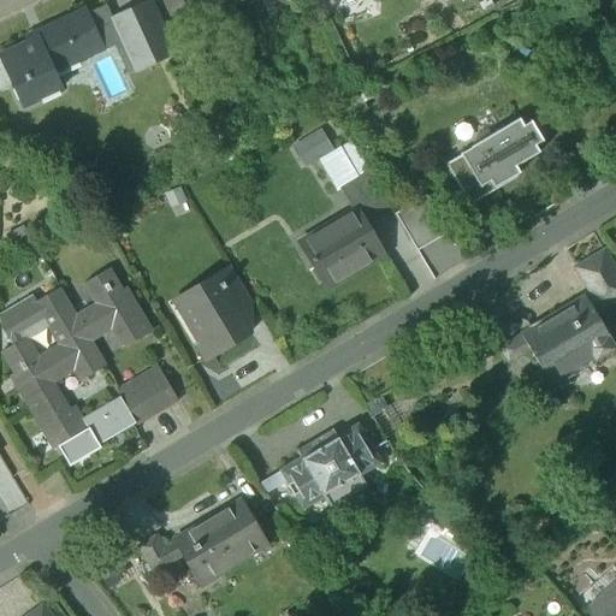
[(161,0),(169,15),(184,7),(181,0),(161,0)]
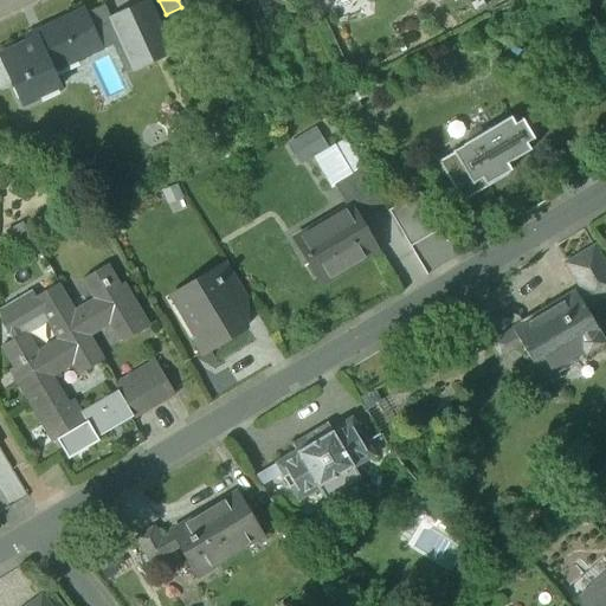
[(279,0),(256,0),(263,12),(283,5),(279,0)]
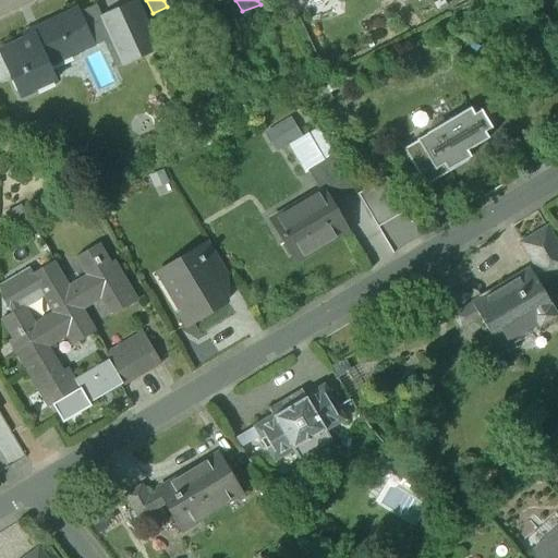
[(135,2),(101,17),(122,64),(157,49),(135,2)]
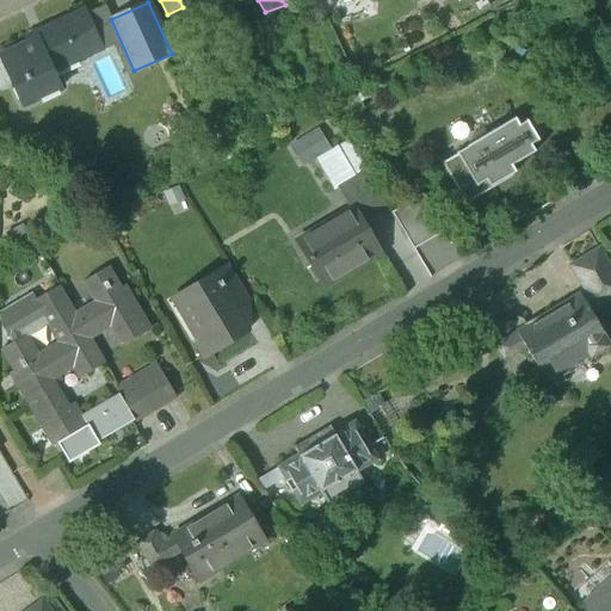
[(49,34),(1,56),(23,104),(59,87),(49,67),(97,44),(82,12),(47,28),(49,34)]
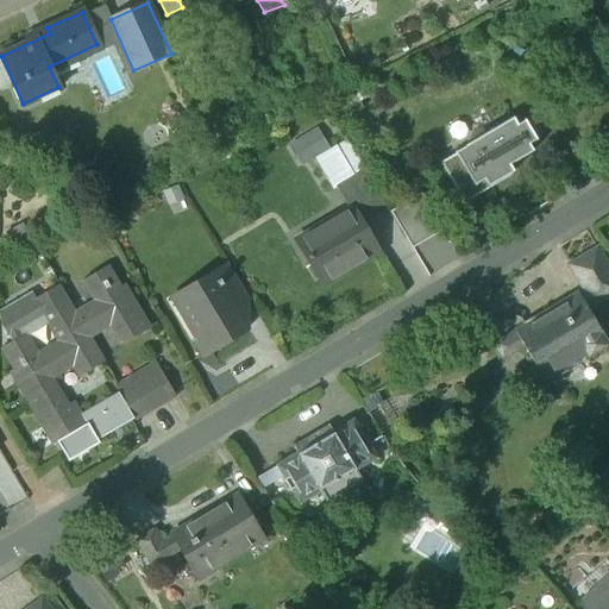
[(513,118),(454,154),(454,155),(473,187),(484,181),(488,188),(514,173),(509,165),(533,152),(528,145),(537,140),(525,121),(518,125),(513,118)]
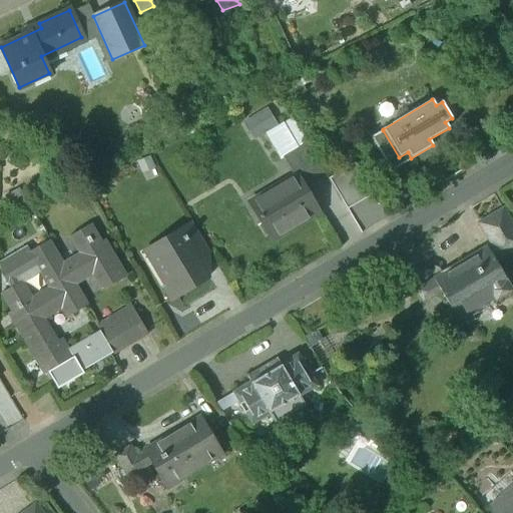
[(267,131),(283,158),(301,148),(284,120),(276,125),(268,111),(248,122),(258,136),(267,131)]
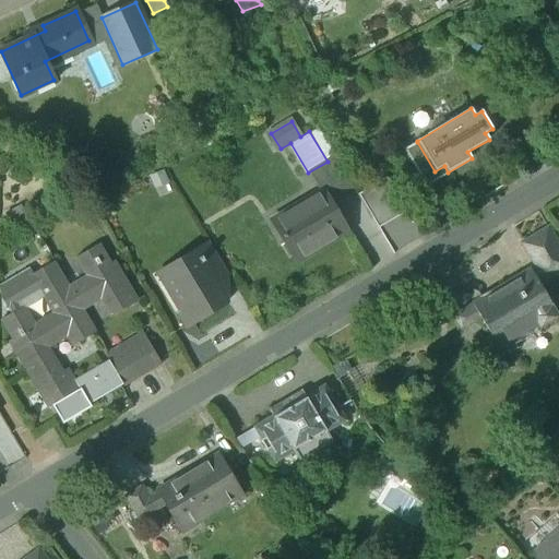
[(435,171),(417,142),(404,150),(421,179),(435,171)]
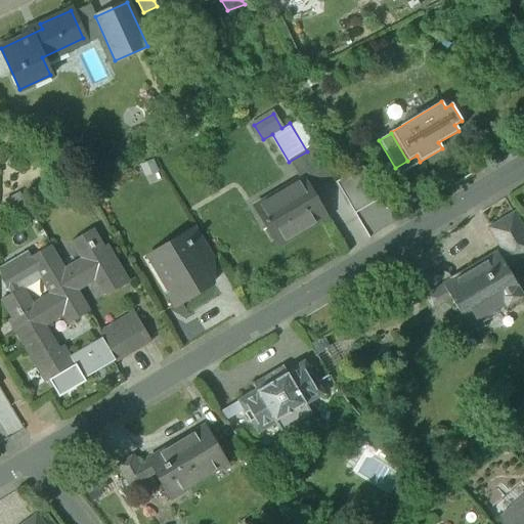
[(307,151),(289,162),(300,180),(302,179),(307,188),(318,182),(331,175),(313,147),(307,151)]
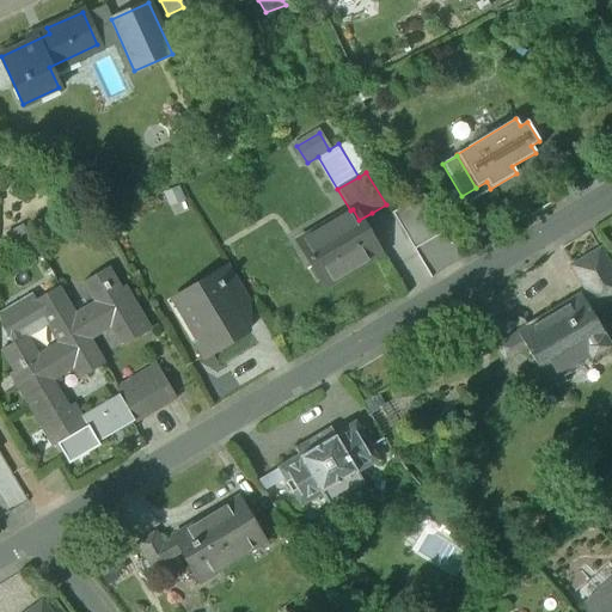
[(423,195),(392,213),(414,250),(445,232),(423,195)]
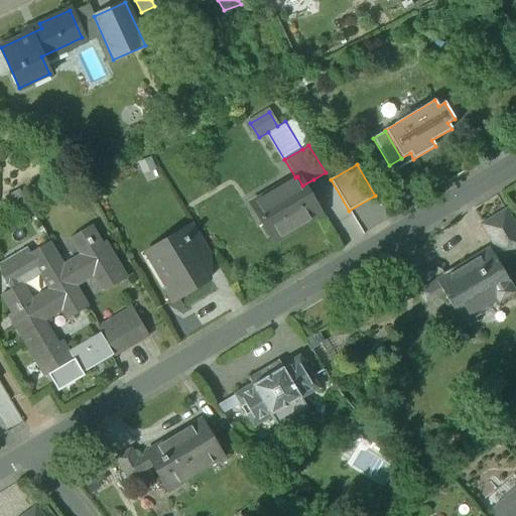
[(295,177),(250,205),(272,242),(319,215),(302,185),(297,176),(295,177)]
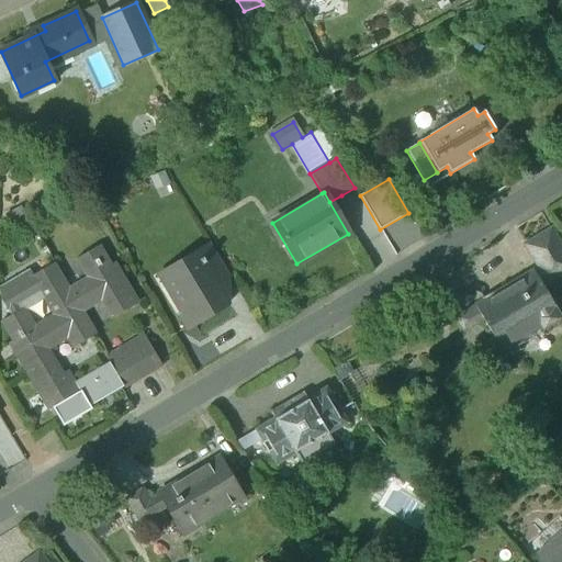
[(561,249),(550,231),(525,245),(539,269),(534,272),(542,288),(561,274),(561,249)]
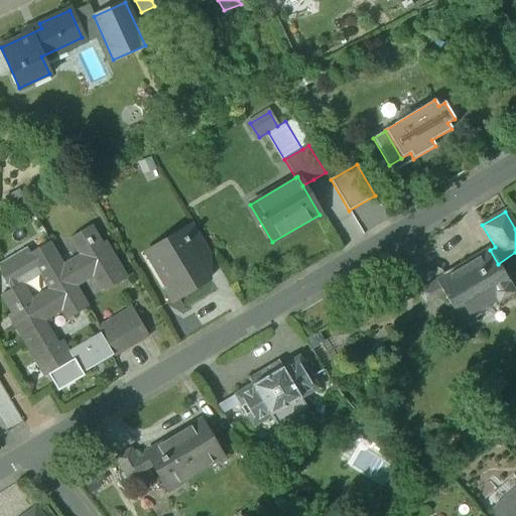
[(191,223),(177,232),(181,239),(194,260),(196,258),(209,251),(191,223)]
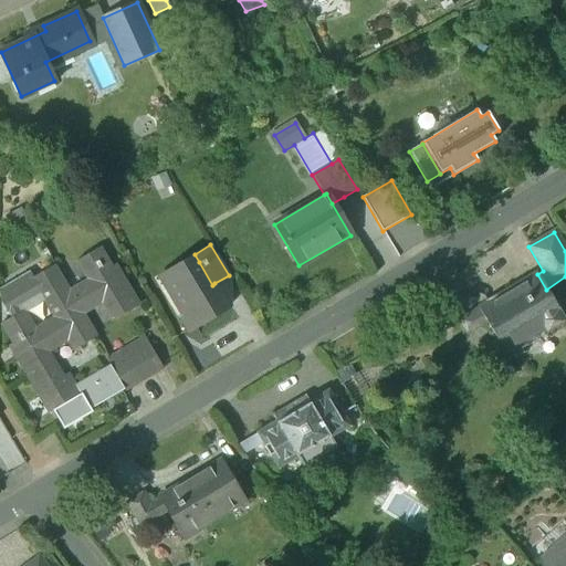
[(139,306),(115,265),(111,269),(98,249),(77,262),(88,281),(67,294),(52,268),(32,279),(31,280),(54,318),(76,306),(81,315),(102,303),(113,322),(139,306)]
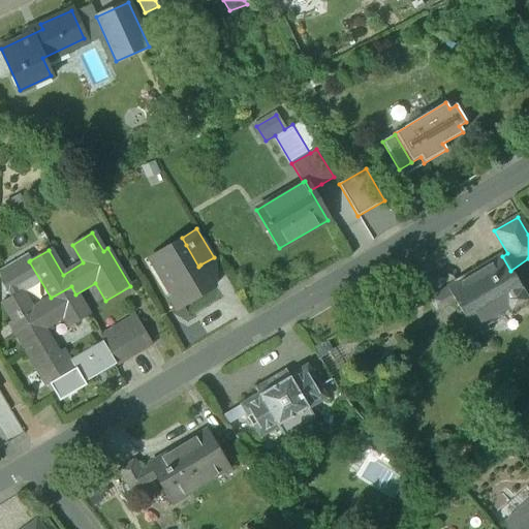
[(186,245),(156,263),(174,292),(165,298),(174,311),(214,287),(200,265),(198,267),(186,245)]
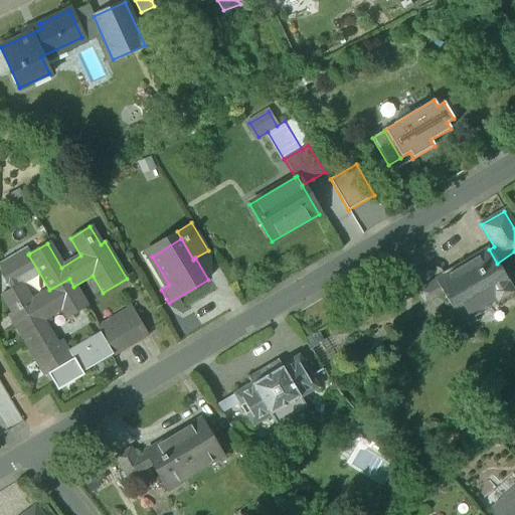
[(49,290),(28,254),(29,253),(27,249),(0,266),(4,271),(0,273),(0,274),(7,286),(8,286),(10,290),(21,284),(31,301),(49,290)]
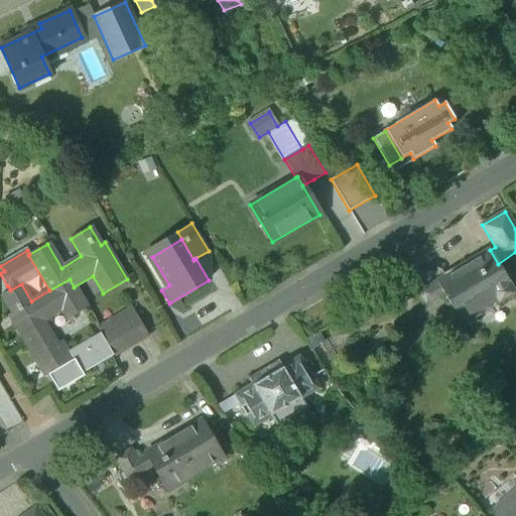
[(490,250),(435,282),(442,294),(459,320),(495,299),(498,304),(515,293),(498,264),(490,250)]
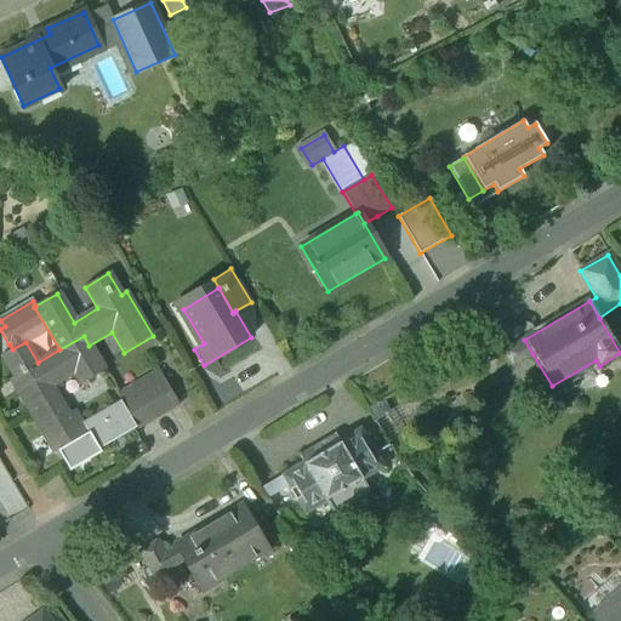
[(60,349),(38,363),(26,342),(12,349),(1,357),(15,377),(9,381),(52,456),(60,453),(90,433),(84,423),(74,411),(67,415),(51,388),(74,375),(80,386),(104,371),(89,346),(84,336),(60,349)]
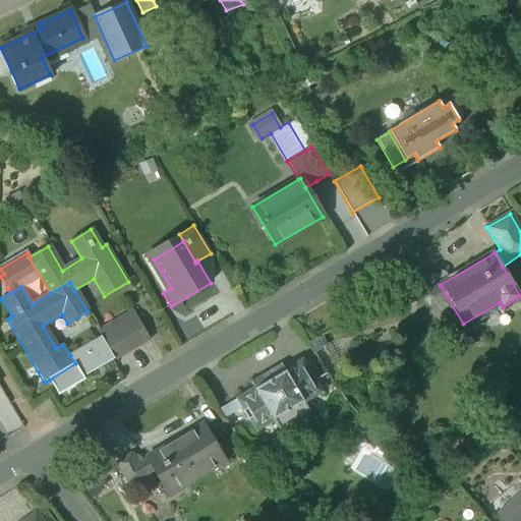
[(440,285),(422,295),(429,307),(447,297),(440,285)]
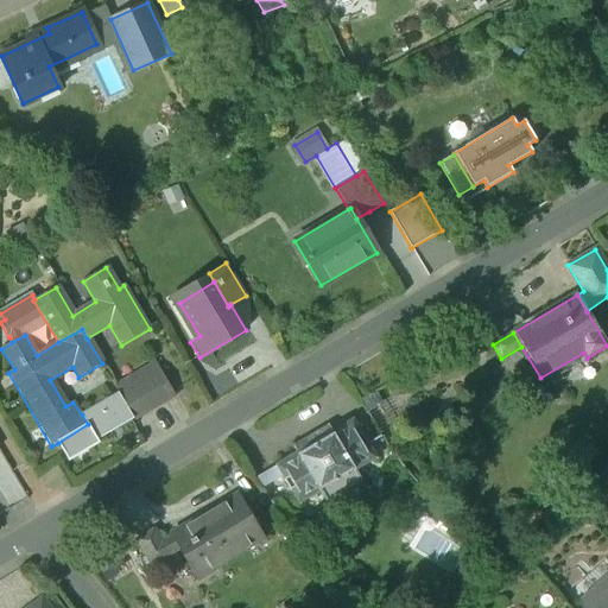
[(154,362),(114,387),(118,394),(133,419),(134,422),(176,397),(154,362)]
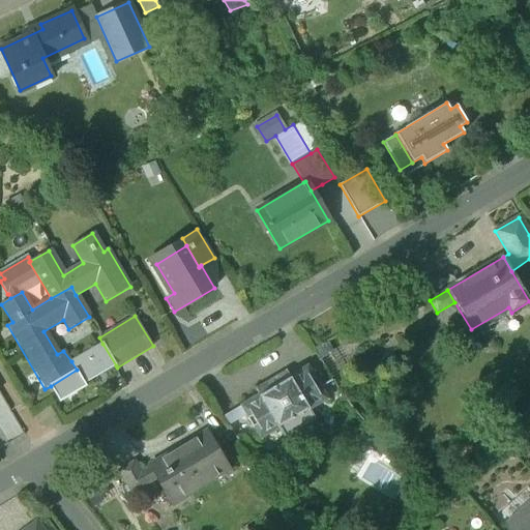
[(349,385),(324,343),(314,350),(337,391),(349,385)]
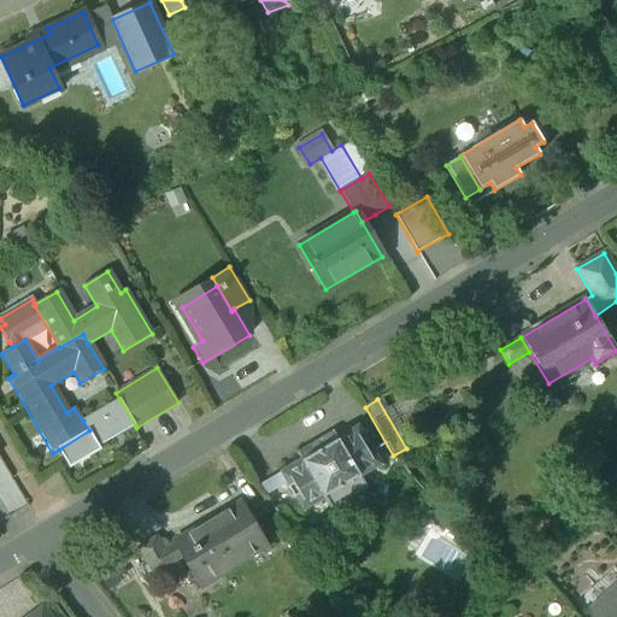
[(135,425),(119,400),(83,421),(99,446),(135,425)]
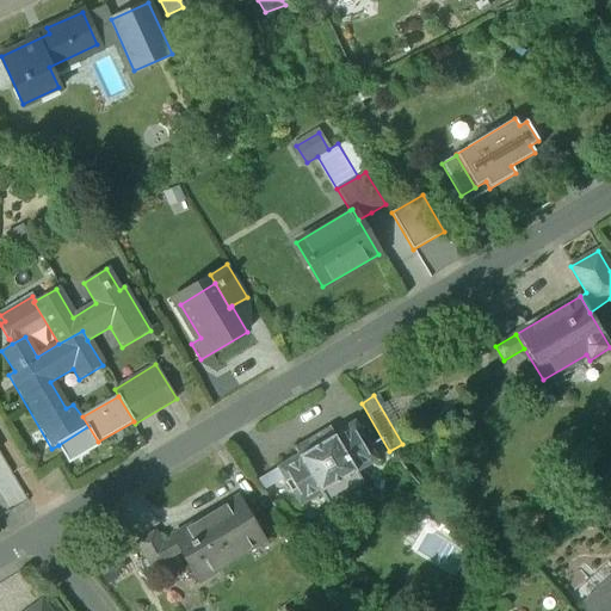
[(332,436),(300,456),(298,454),(276,467),(282,479),(300,507),(322,493),(321,492),(353,471),(355,474),(377,460),(353,420),(331,433),(332,436)]
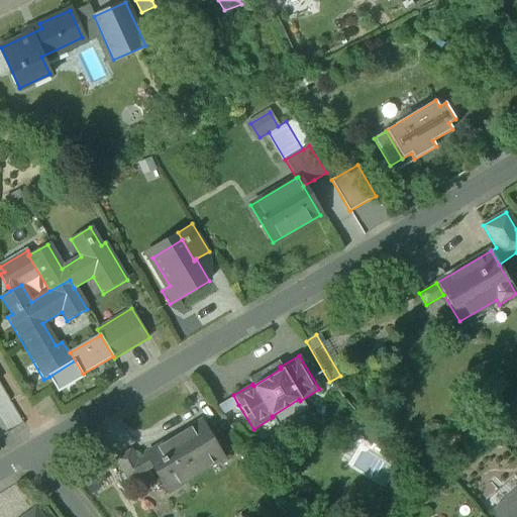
[(49,377),(58,392),(84,377),(83,374),(75,360),(49,377)]
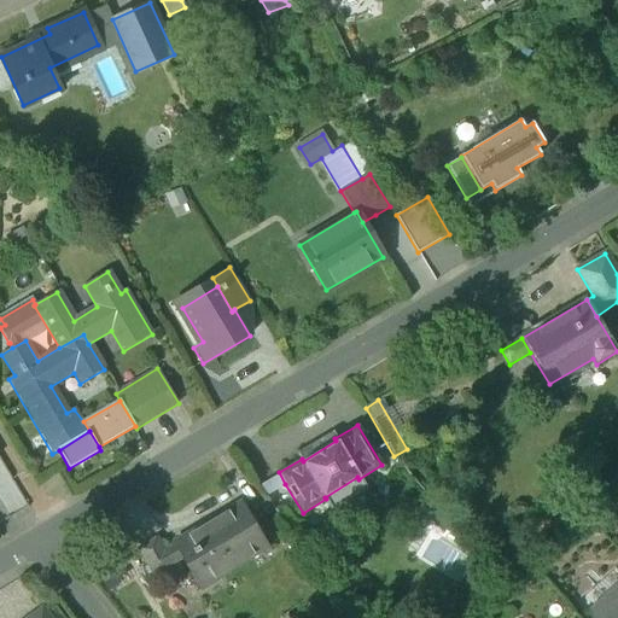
[(279,473),(256,488),(263,497),(285,484),(279,473)]
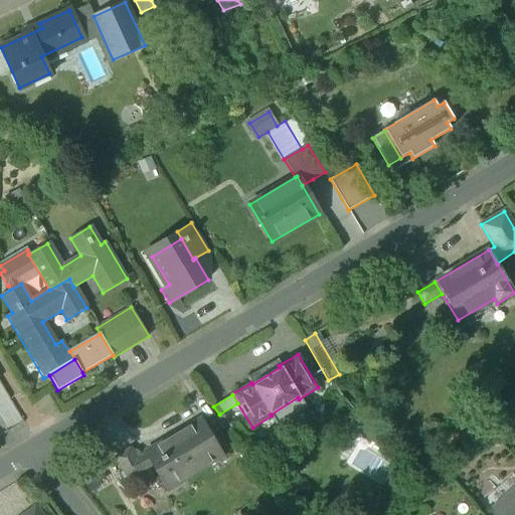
[(202,419),(144,453),(144,454),(151,465),(151,466),(165,488),(222,454),(202,419)]
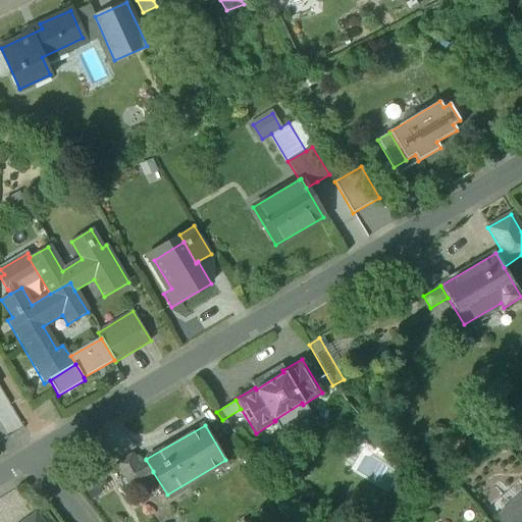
[(138,465),(132,455),(117,463),(129,484),(153,471),(146,460),(138,465)]
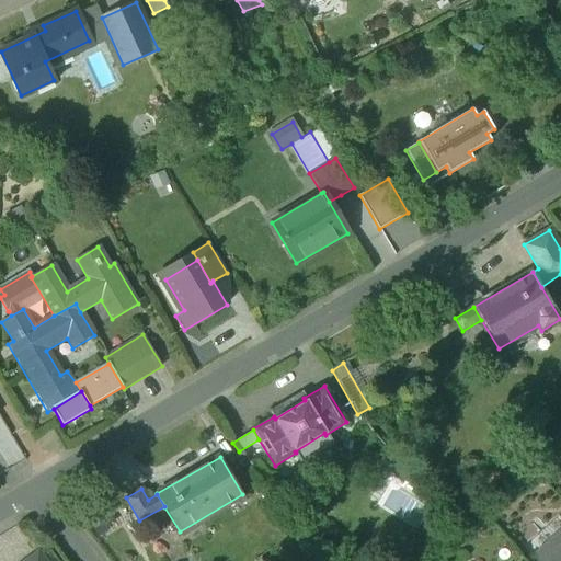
[(560,560),(560,533),(537,554),(542,560),(560,560)]
